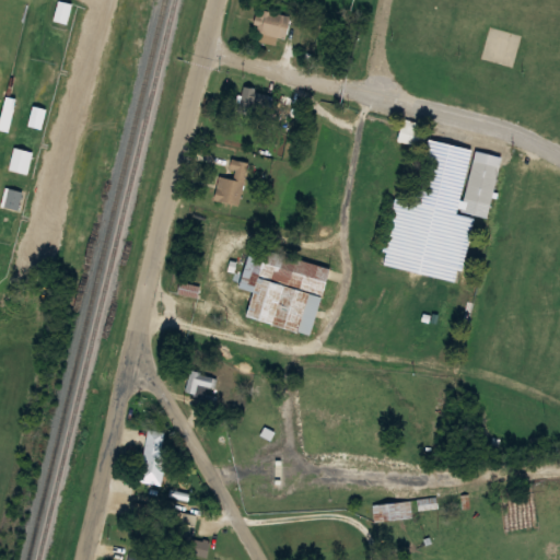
[(68,24),(71,3),(57,1),(54,21),(68,24)]
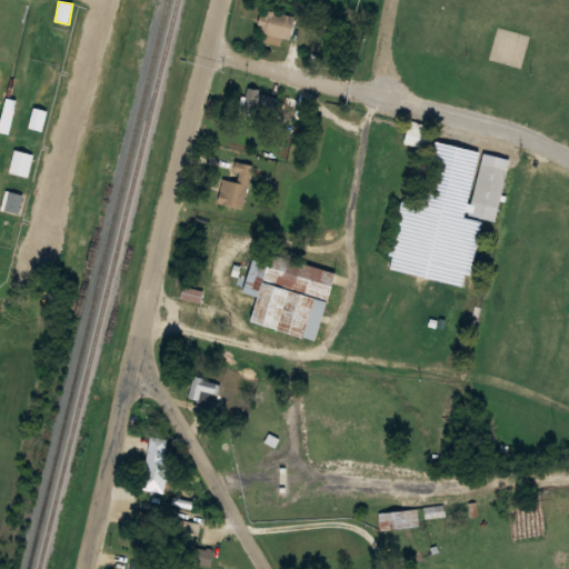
[(289,40),(295,16),(262,9),(256,41),(280,46),(282,38),(289,40)]
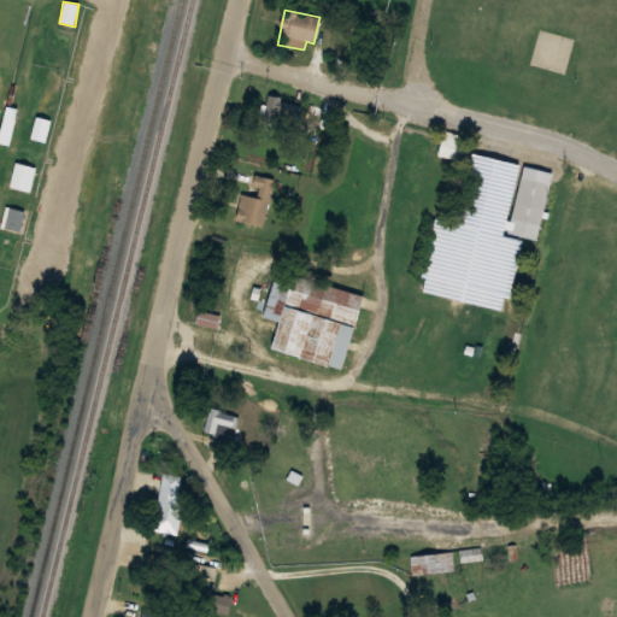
[(293,129),(298,100),(268,95),(263,123),(293,129)]
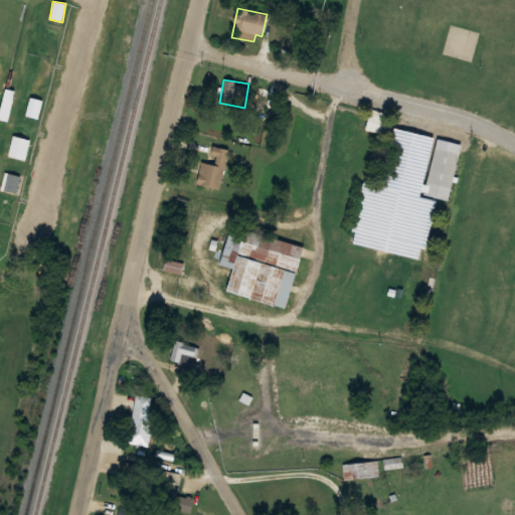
[(1,121),(11,121),(11,90),(1,90),(1,121)]
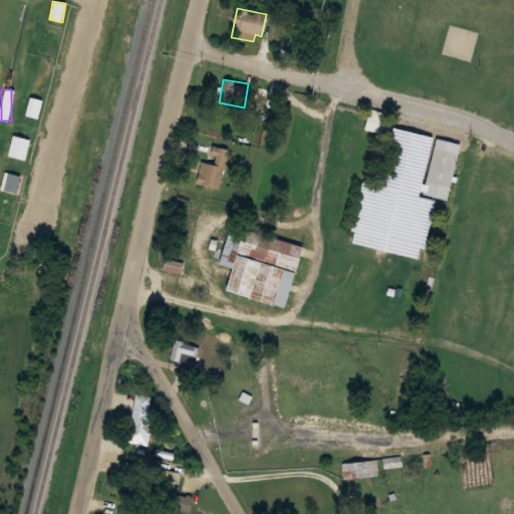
[(42,100),(29,97),(25,115),(38,118),(42,100)]
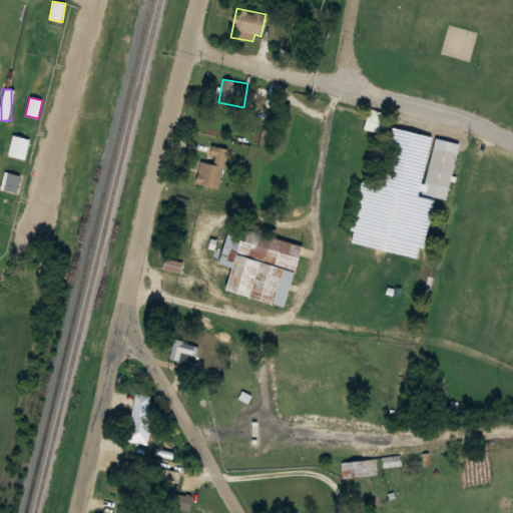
[(384,133),(388,112),(368,108),(364,129),(384,133)]
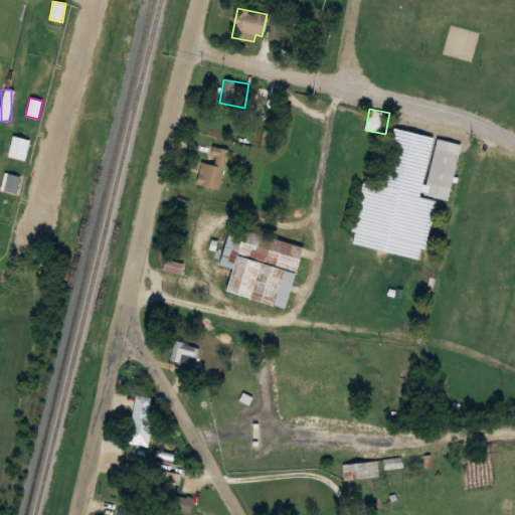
[(433,137),(390,128),(376,199),(364,196),(361,211),(397,219),(391,251),(420,258),(433,197),(447,200),(457,152),(431,147),(433,137)]
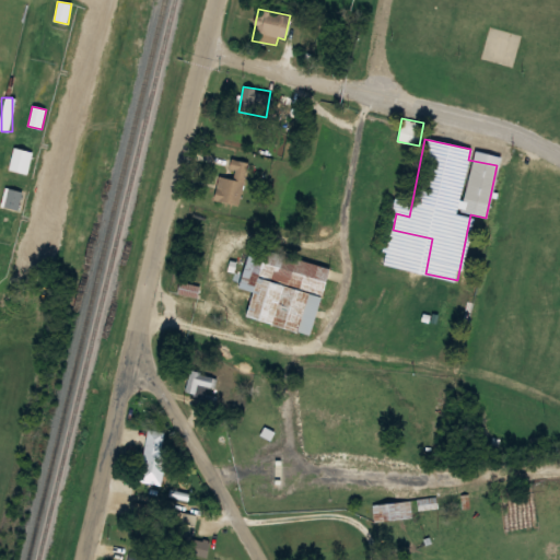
[(28,174),(34,152),(13,148),(9,170),(28,174)]
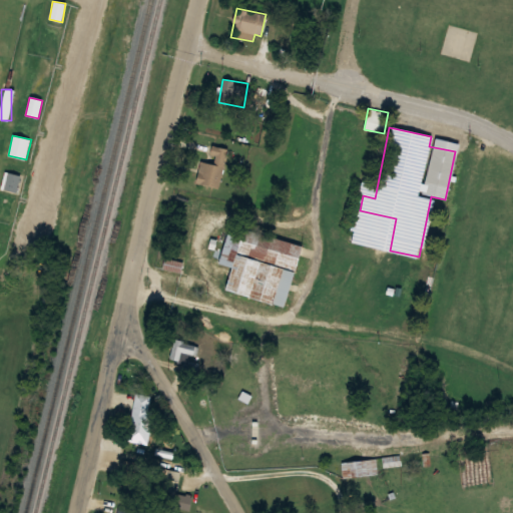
[(226,149),(212,146),(208,162),(200,160),(195,183),(218,188),(226,149)]
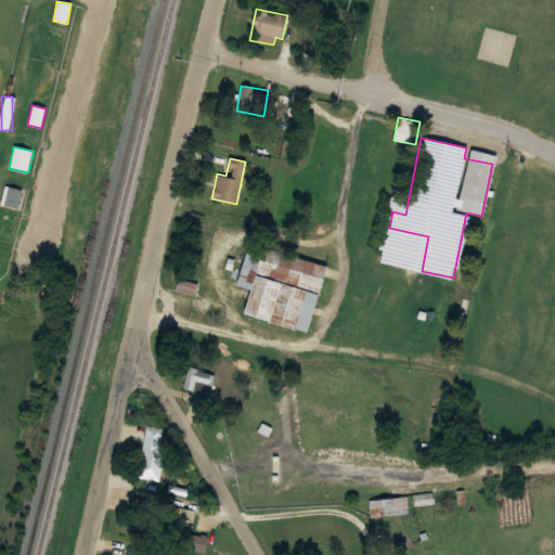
[(23,191),(7,186),(2,204),(18,208),(23,191)]
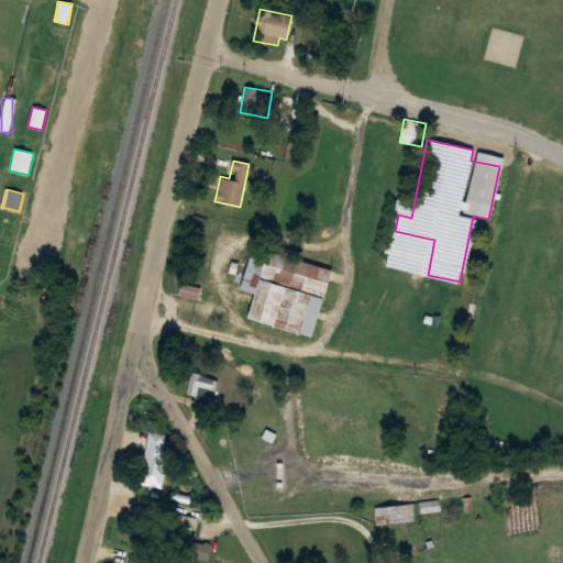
[(310,338),(329,268),(250,246),(238,291),(250,295),(243,319),(310,338)]
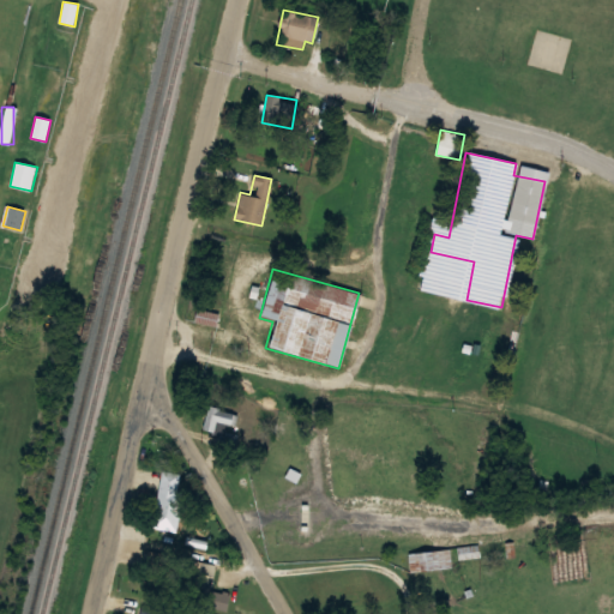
[(238,425),(239,409),(206,408),(205,431),(226,431),(226,425),(238,425)]
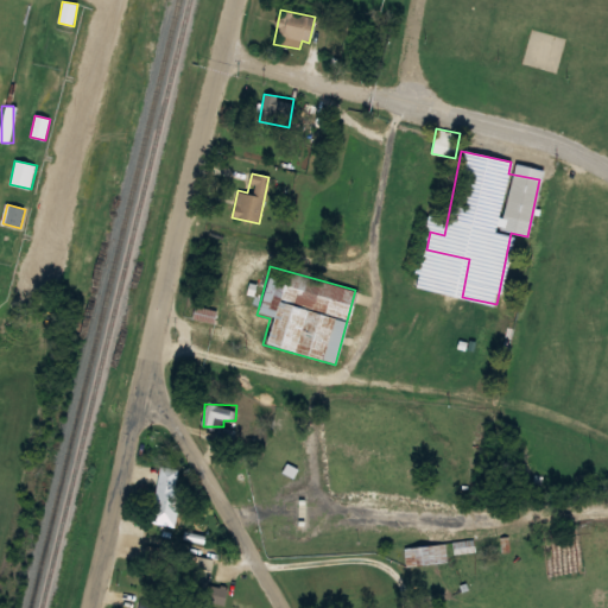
[(179,469),(162,466),(151,521),(179,527),(187,489),(176,487),(179,469)]
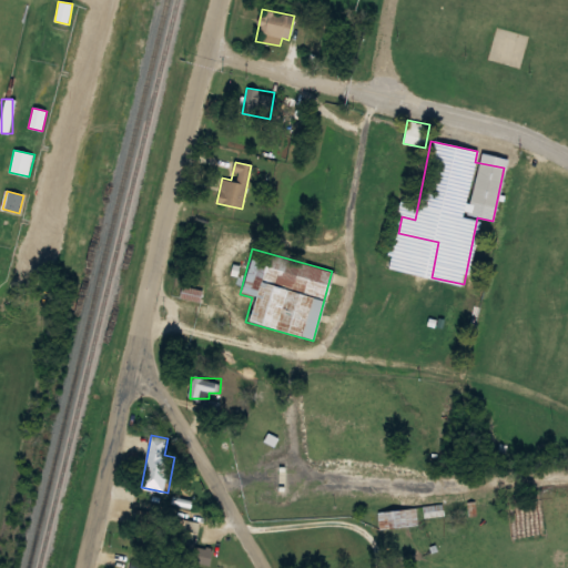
[(425,516),(445,516),(445,506),(425,506),(425,516)]
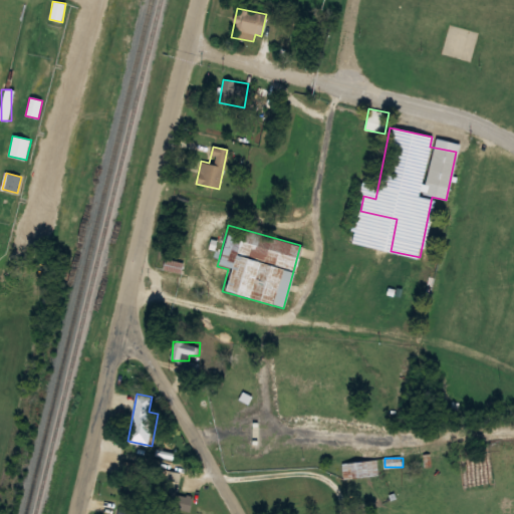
[(346,476),(379,476),(379,461),(346,461),(346,476)]
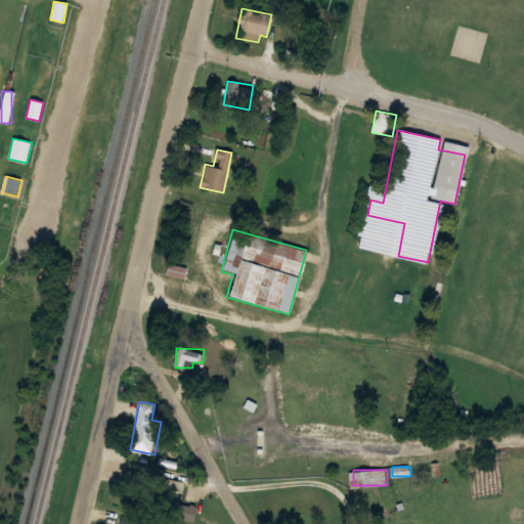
[(195,521),(198,507),(181,504),(185,481),(159,477),(156,498),(166,499),(163,516),(195,521)]
